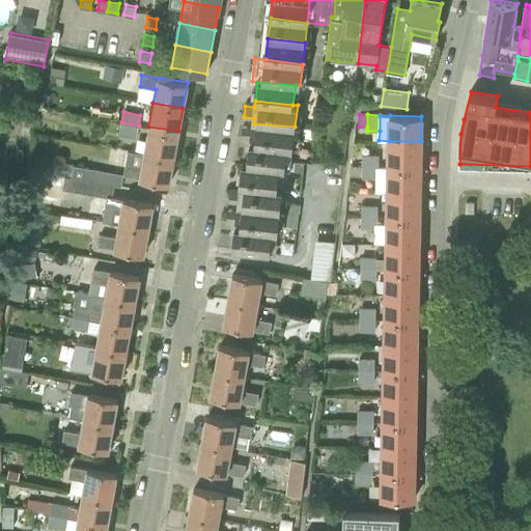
[(119,134),(137,137),(139,126),(121,122),(119,134)]
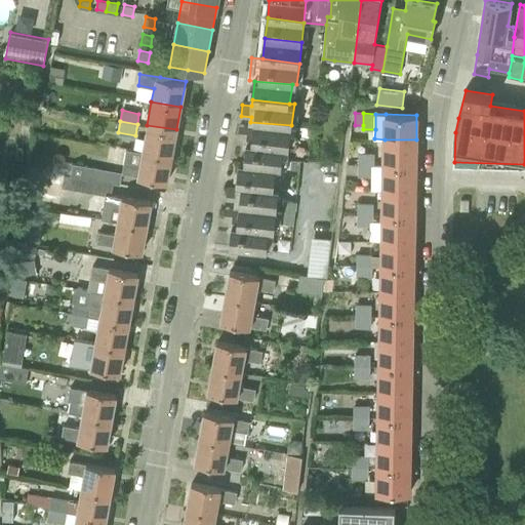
[(247,142),(284,147),(289,147),(291,125),(250,122),(250,126),(240,124),(239,136),(247,137),(247,142)]
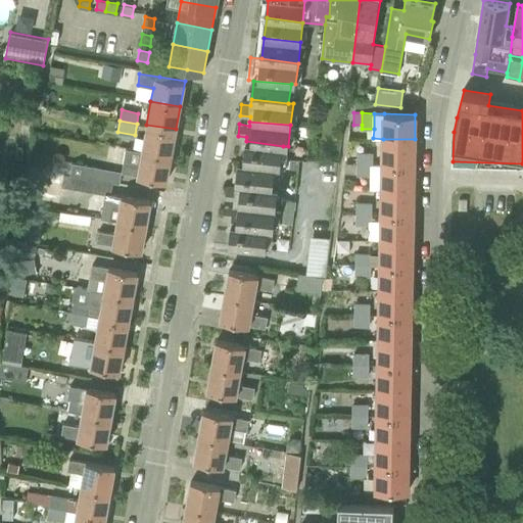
[(141,151),(171,156),(176,129),(146,125),(141,151)]
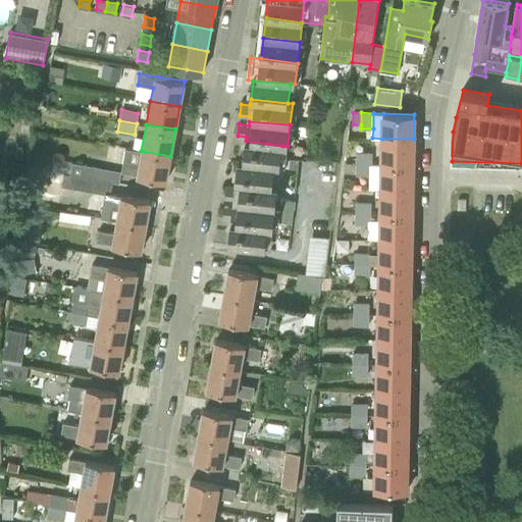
[(382,139),(382,153),(382,164),(413,165),(414,139),(382,139)]
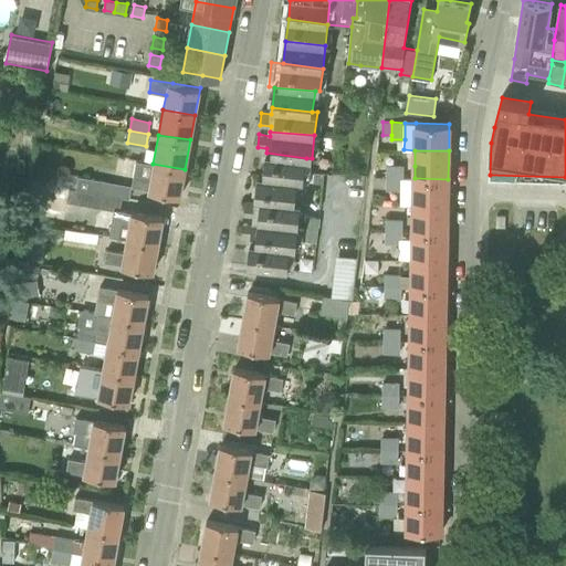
[(284,178),(299,180),(304,180),(306,158),(266,153),(263,175),(284,178)]
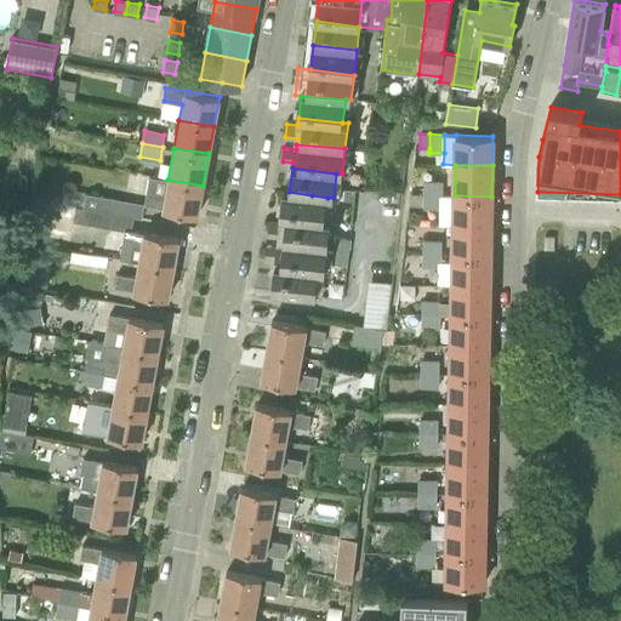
[(149,176),(144,203),(144,204),(163,208),(163,209),(198,215),(203,186),(167,180),(149,176)]
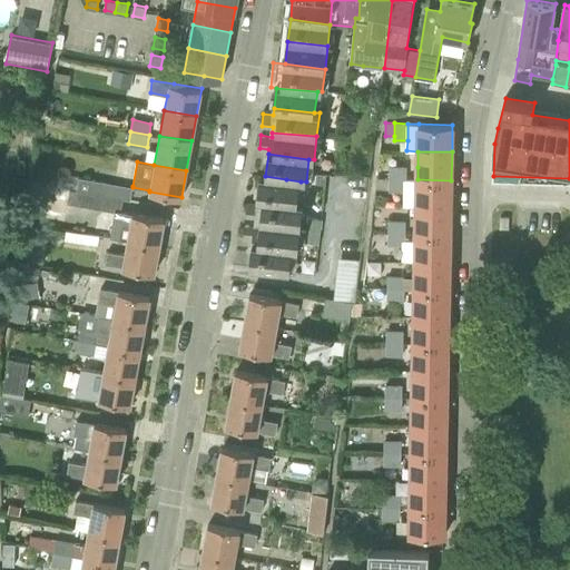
[(405,179),(405,166),(391,166),(390,179),(405,179)]
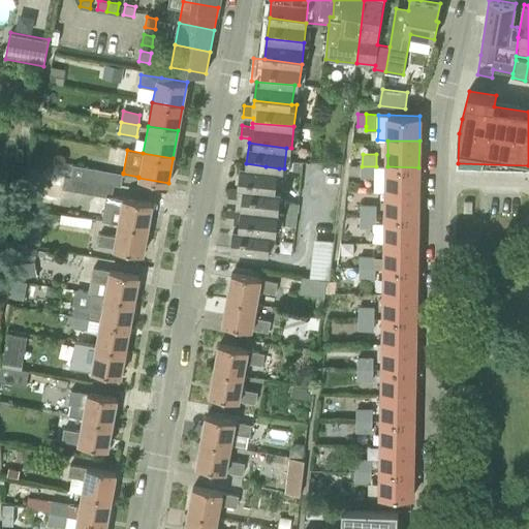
[(292,169),(302,170),(303,161),(293,160),(292,169)]
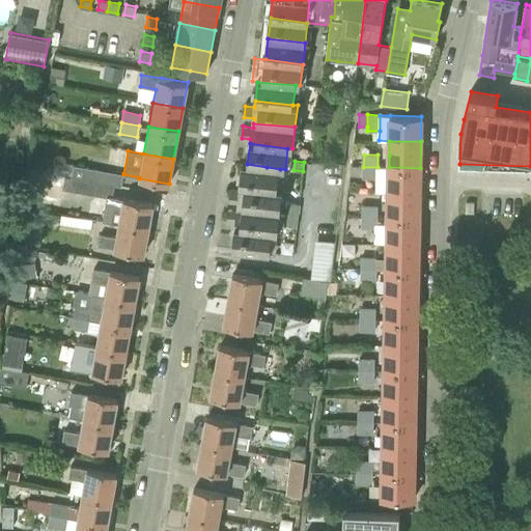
[(278,192),(278,188),(280,169),(267,167),(247,164),(242,163),(240,188),(278,192)]
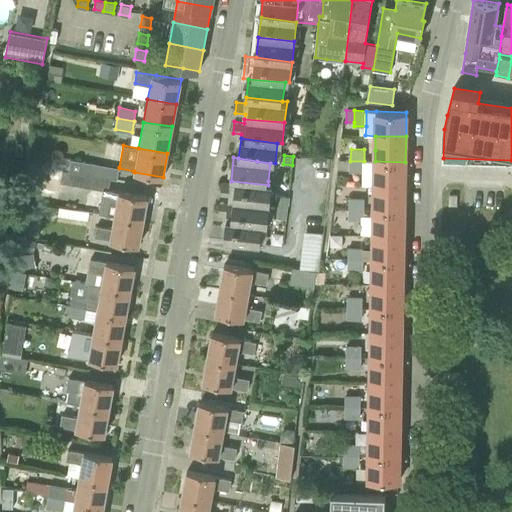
[(71,159),(69,171),(101,176),(104,165),(71,159)]
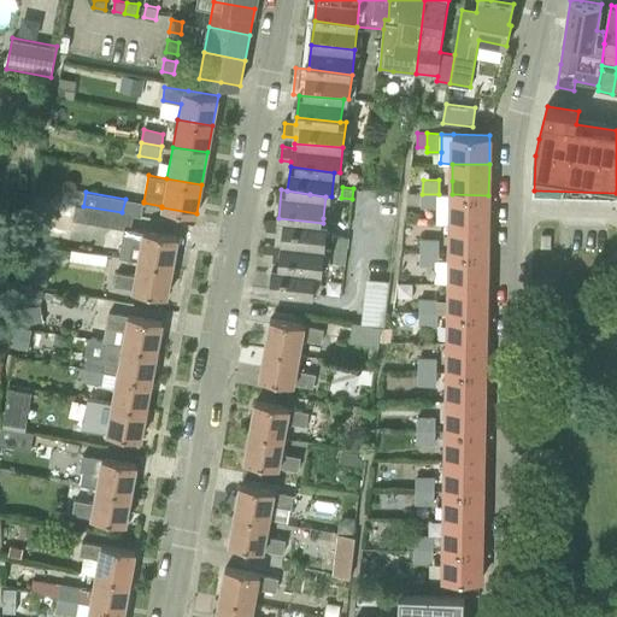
[(436,207),(439,207),(439,194),(422,194),(422,205),(422,207),(436,207)]
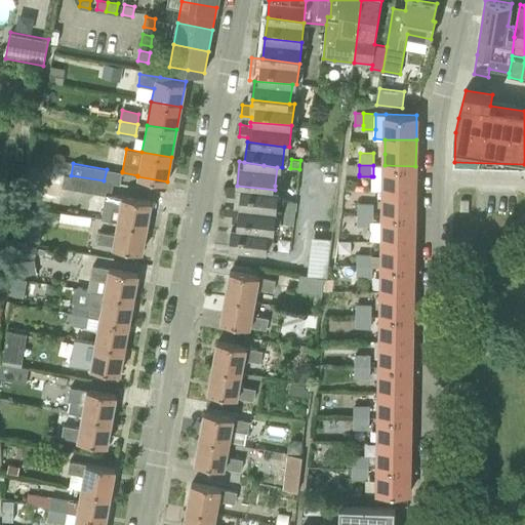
[(415,166),(385,165),(385,176),(384,190),(415,191),(415,166)]
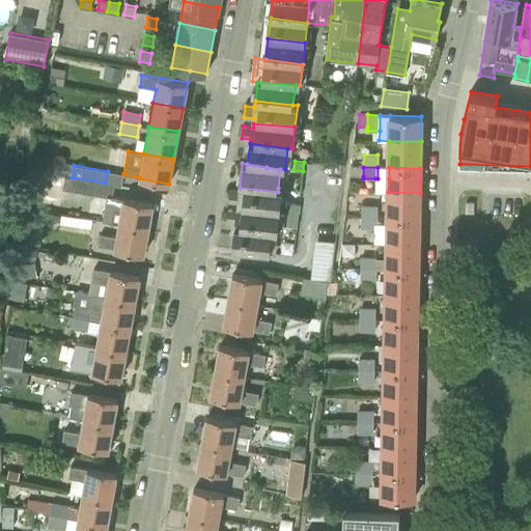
[(92,194),(107,196),(107,195),(114,196),(116,185),(105,183),(72,177),(65,175),(63,188),(63,189),(92,194)]
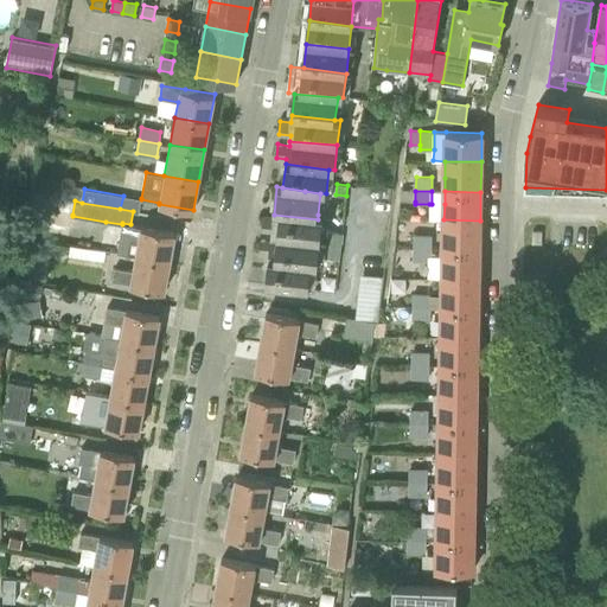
[(279,236),(320,241),(324,216),(318,215),(318,219),(274,215),(274,216),(263,215),(262,229),(280,230),(279,236)]
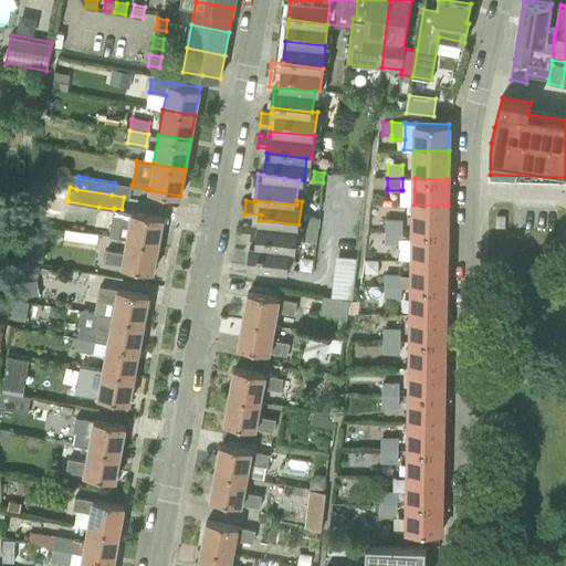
[(413,231),(447,231),(448,206),(413,205),(413,231)]
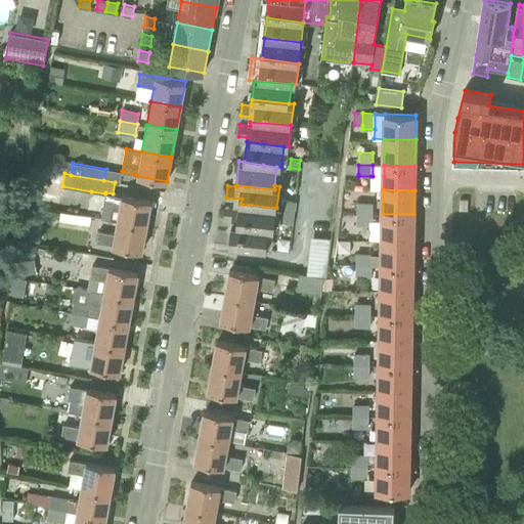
[(121,195),(113,193),(105,192),(105,193),(91,191),(87,214),(101,217),(117,220),(117,221),(146,227),(151,200),(121,194),(121,195)]
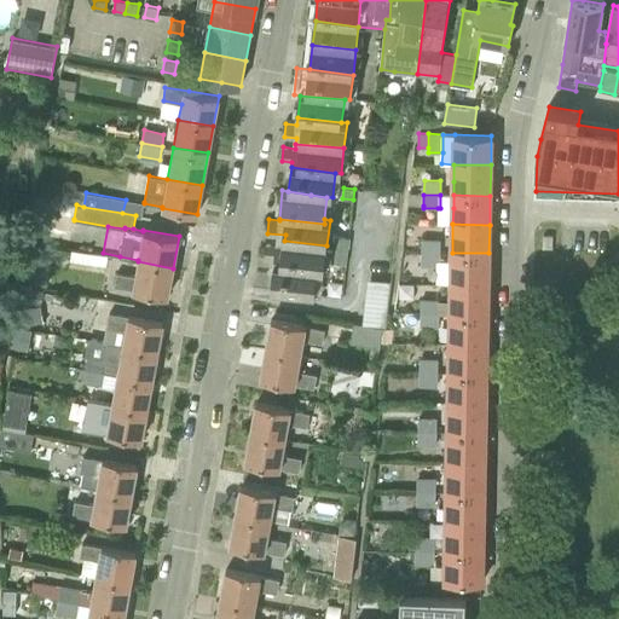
[(422,252),(441,252),(443,238),(423,238),(423,244),(422,252)]
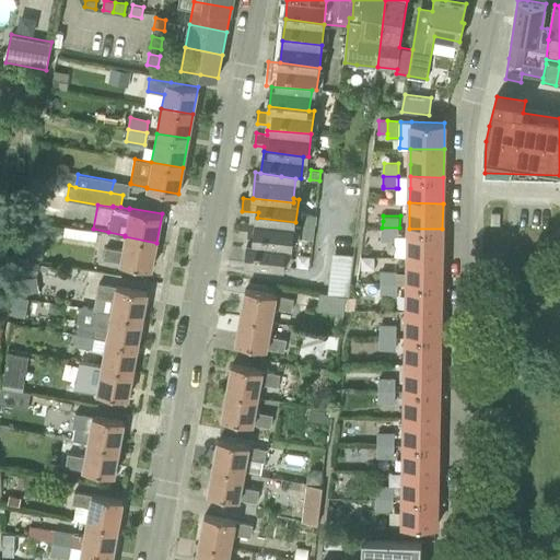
[(248,240),(288,245),(293,245),(295,222),(257,218),(257,223),(241,221),(240,233),(248,234),(248,240)]
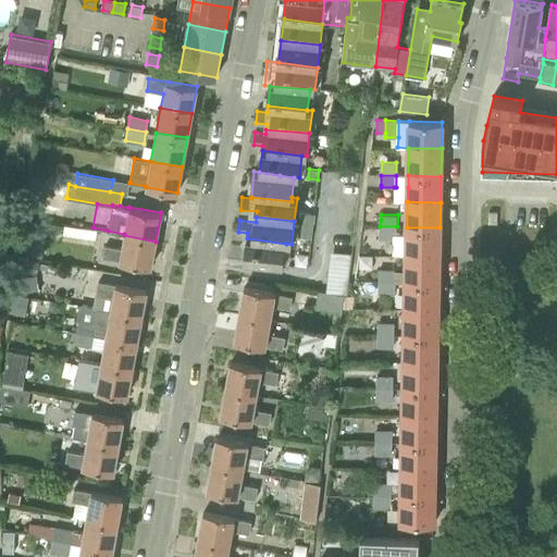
[(312,237),(314,224),(302,222),(301,236),(312,237)]
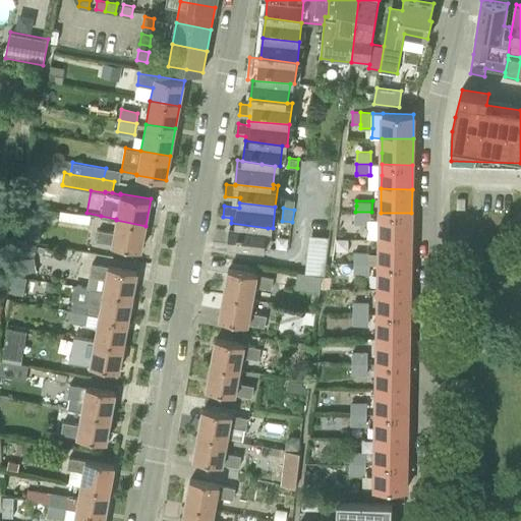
[(60,218),(75,221),(76,212),(61,209),(60,218)]
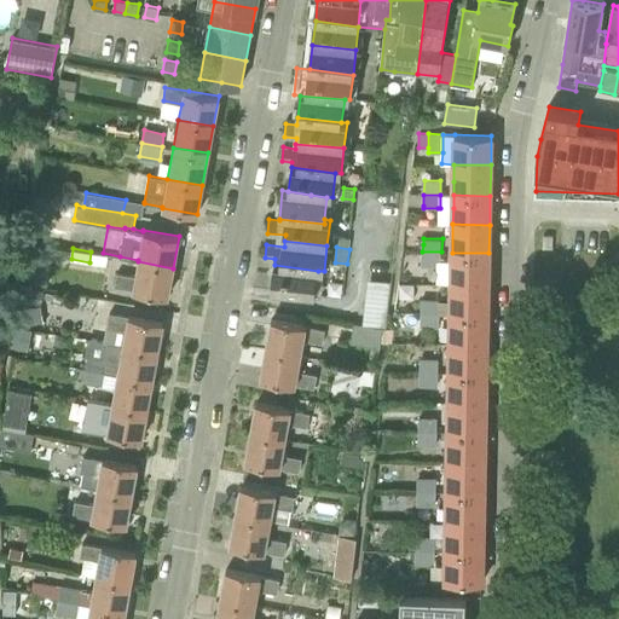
[(441,252),(422,252),(422,254),(422,266),(441,266),(441,252)]
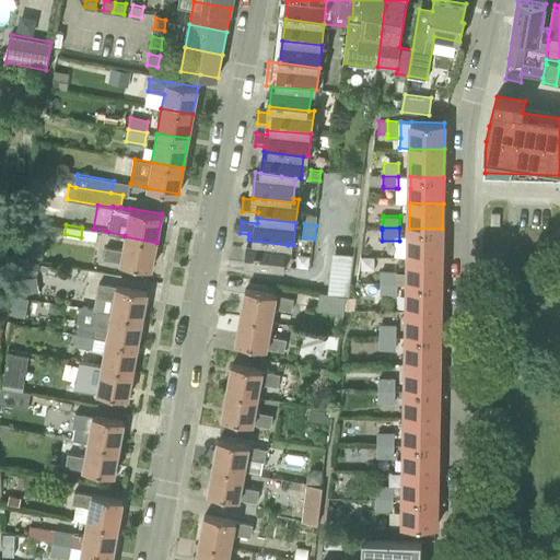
[(442,229),(409,229),(408,258),(442,258),(442,229)]
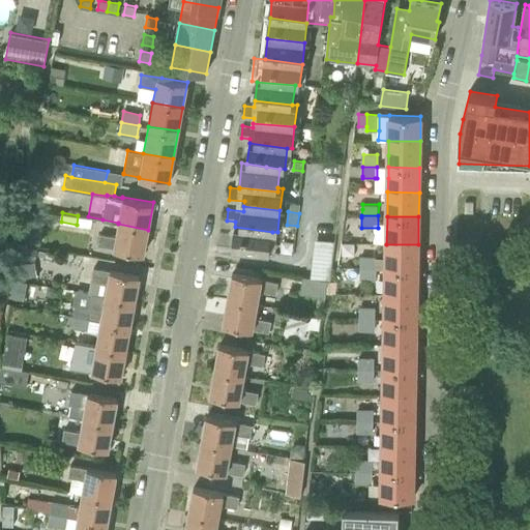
[(100,233),(97,245),(143,254),(148,230),(118,224),(115,236),(100,233)]
